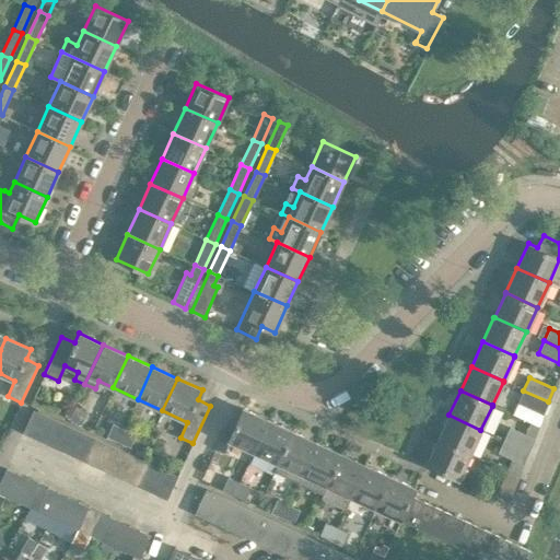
[(548,401),(523,391),(517,403),(543,415),(548,401)]
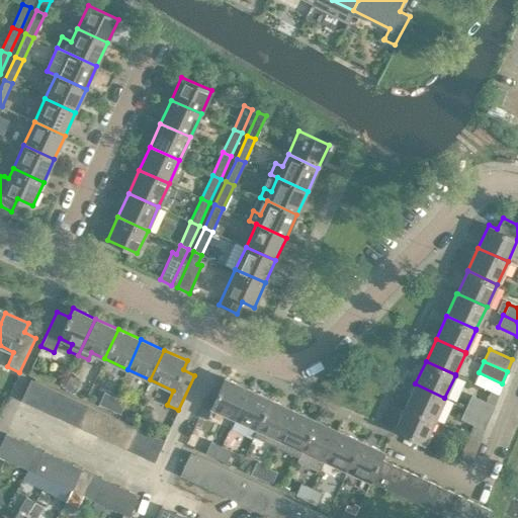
[(64,387),(74,393),(80,380),(70,375),(64,387)]
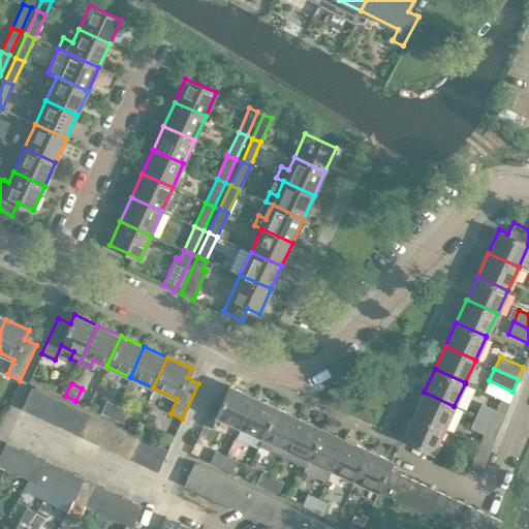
[(239,427),(252,397),(229,385),(215,416),(239,427)]
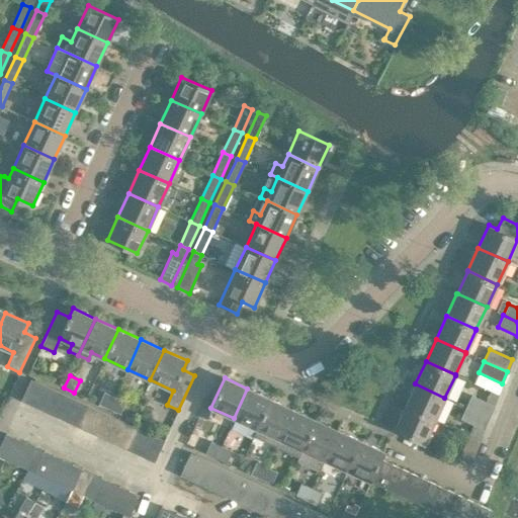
[(20,401),(30,405),(39,383),(30,379),(20,401)]
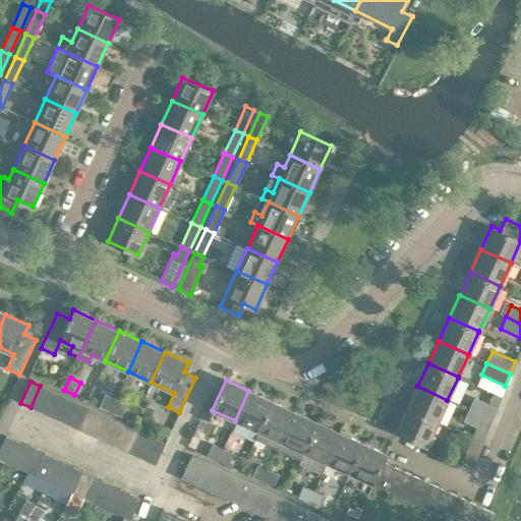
[(31,407),(40,412),(50,391),(40,386),(31,407)]
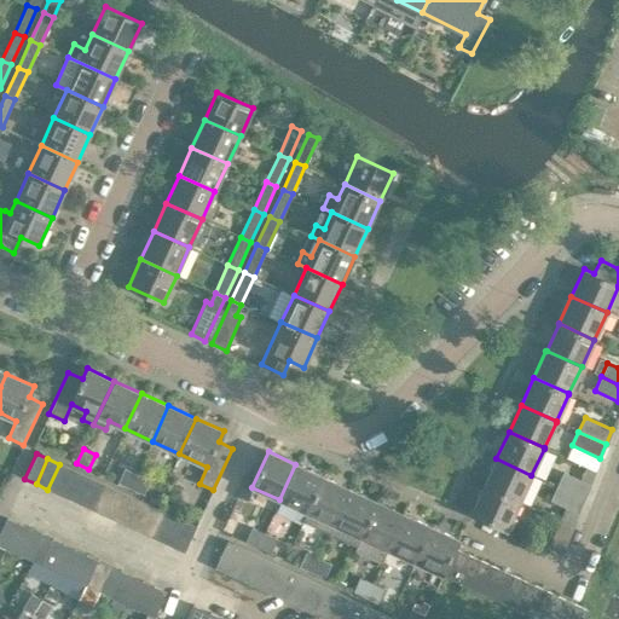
[(496,458),(484,486),(519,502),(531,475),(496,458)]
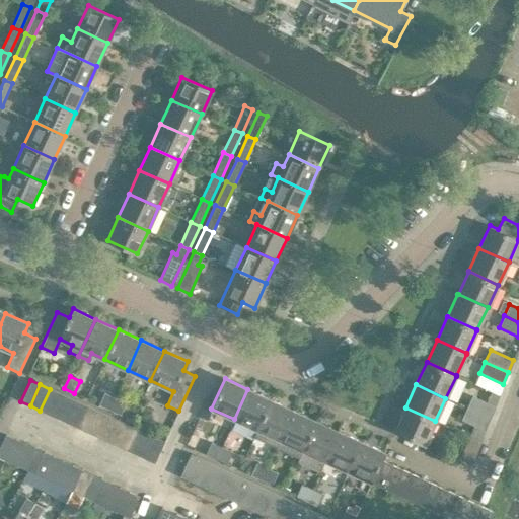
[(40,411),(50,415),(59,393),(50,389),(40,411)]
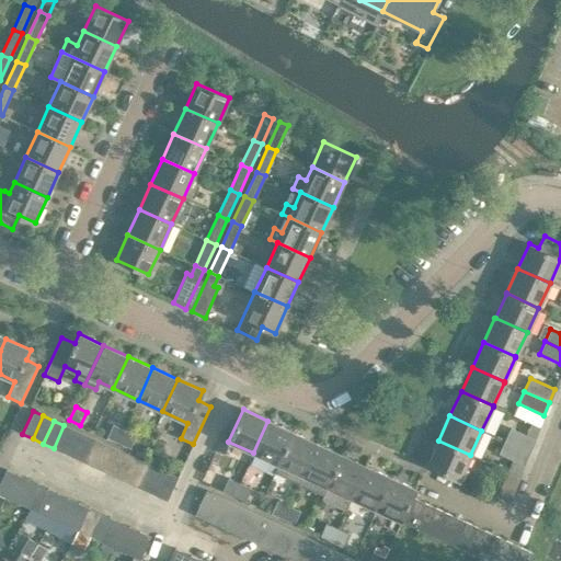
[(267,421),(253,453),(277,464),(293,432),(267,421)]
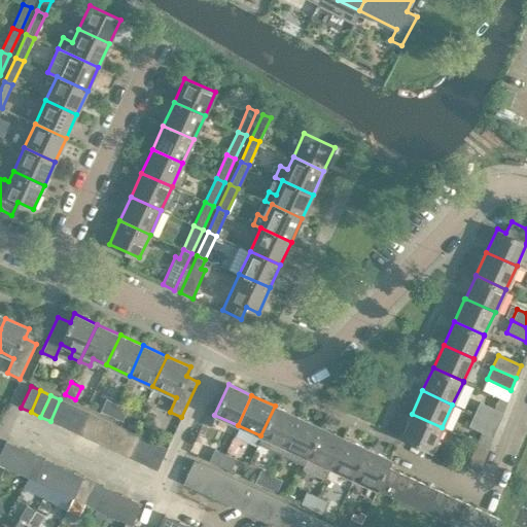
[(100,411),(110,416),(116,403),(106,398),(100,411)]
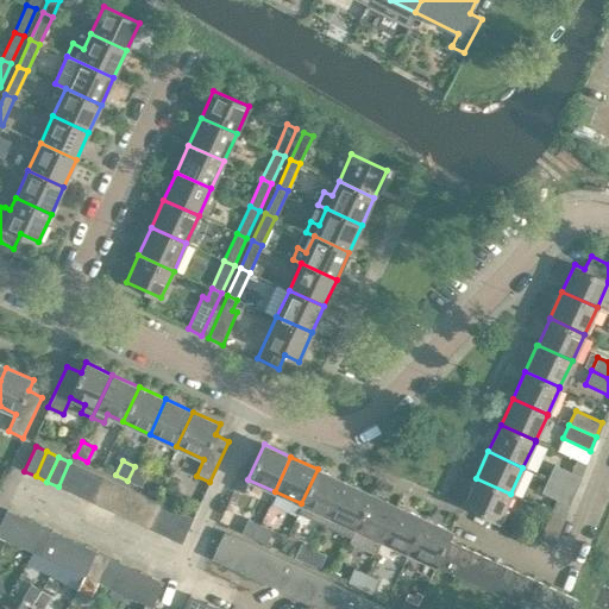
[(58,487),(69,491),(81,466),(69,462),(58,487)]
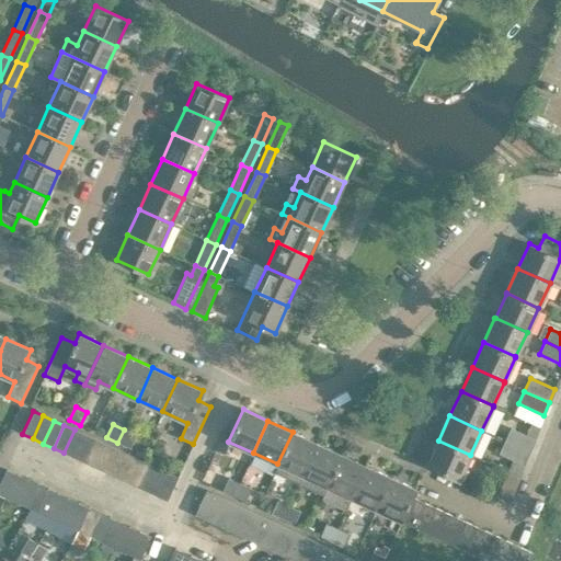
[(511,428),(504,441),(529,453),(535,439),(511,428)]
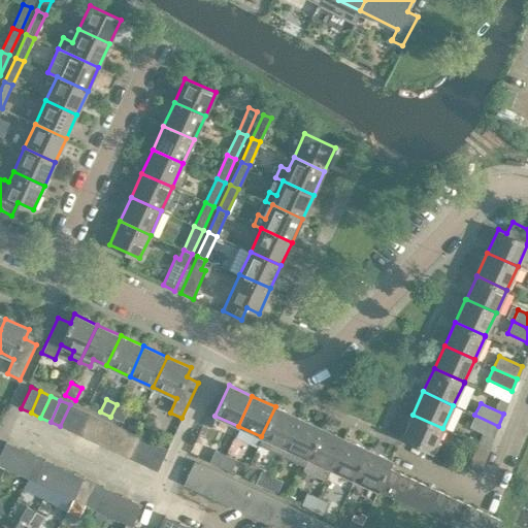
[(60,426),(69,431),(79,408),(70,404),(60,426)]
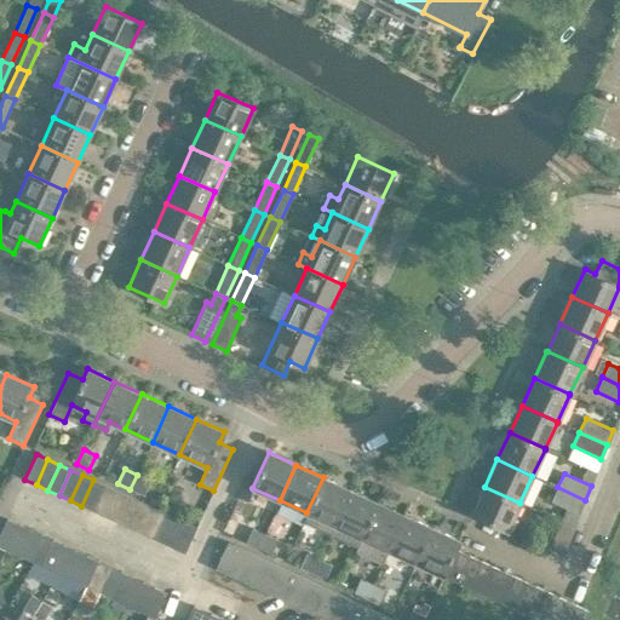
[(137,475),(130,489),(142,495),(149,480),(137,475)]
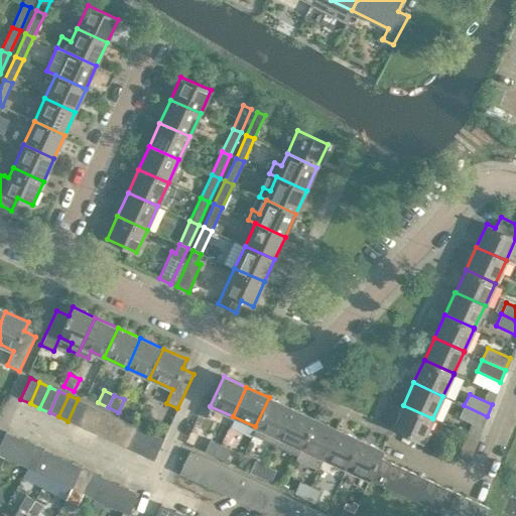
[(275,444),(291,408),(269,397),(255,426),(252,434),(275,444)]
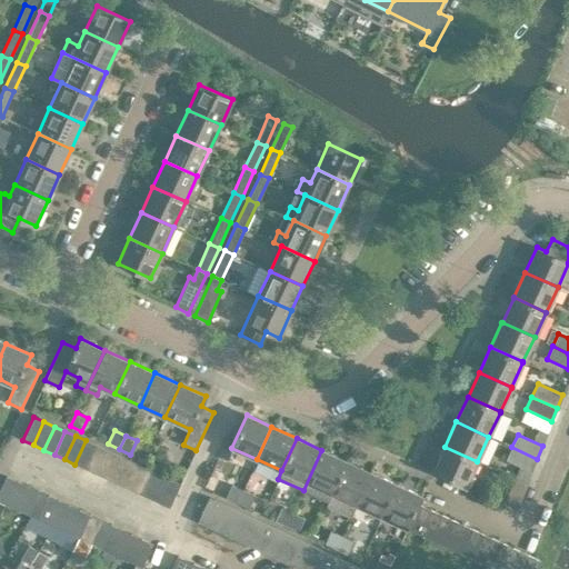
[(75,465),(86,469),(96,446),(86,440),(75,465)]
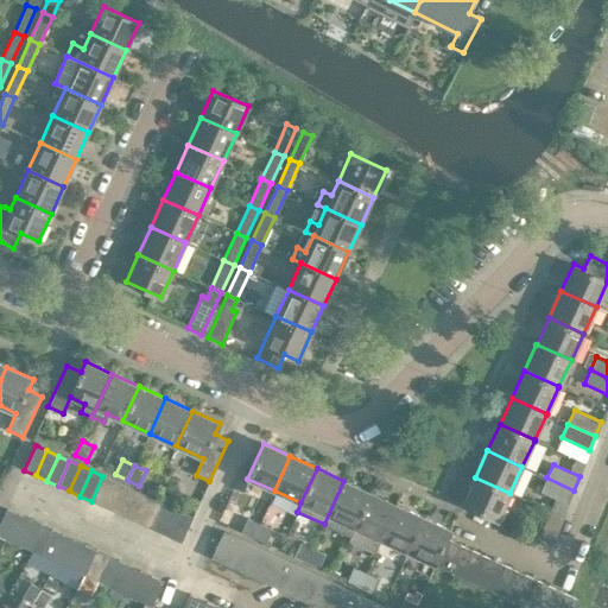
[(92,501),(102,506),(114,481),(102,476),(92,501)]
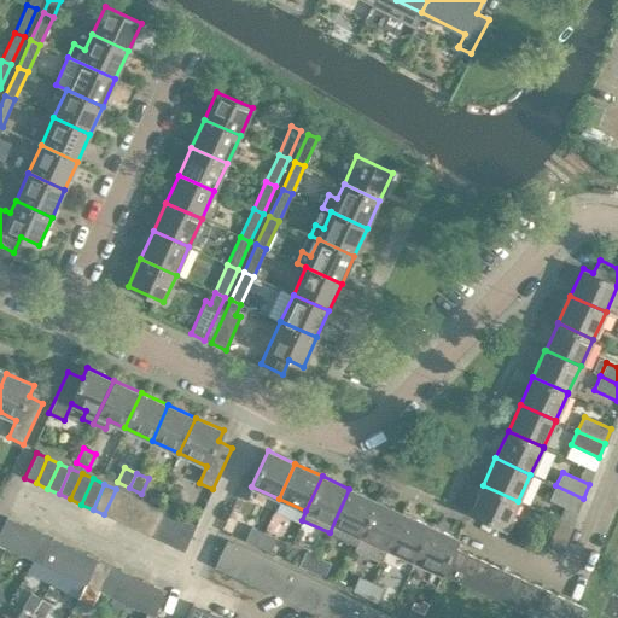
[(506,529),(518,502),(518,501),(483,485),(470,512),(506,529)]
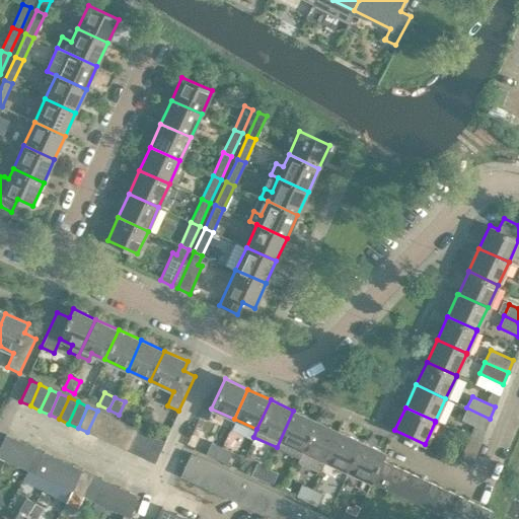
[(490,419),(466,408),(461,420),(485,430),(490,419)]
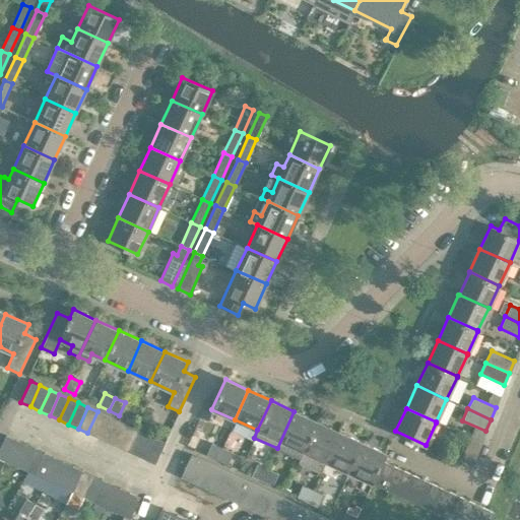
[(87,433),(98,438),(107,415),(98,411),(87,433)]
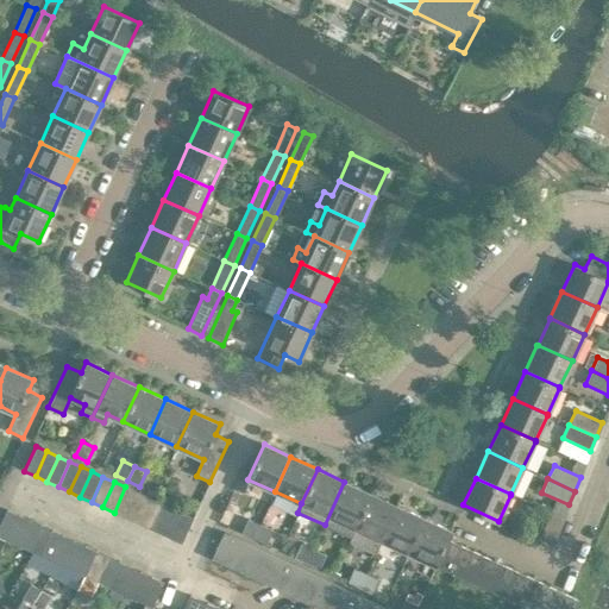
[(351,537),(371,494),(344,482),(325,525),(351,537)]
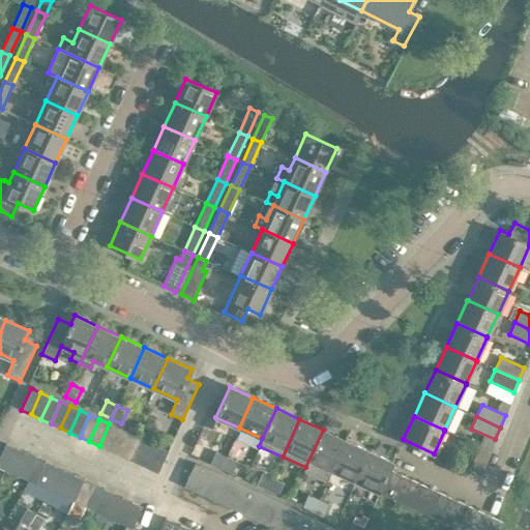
[(99,446),(109,450),(119,429),(109,423),(99,446)]
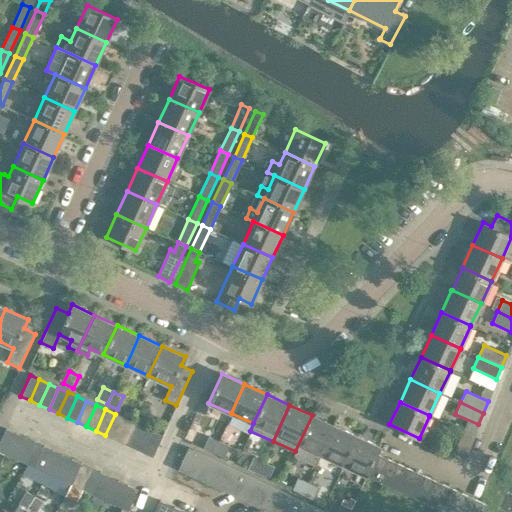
[(105,435),(114,439),(124,418),(115,414),(105,435)]
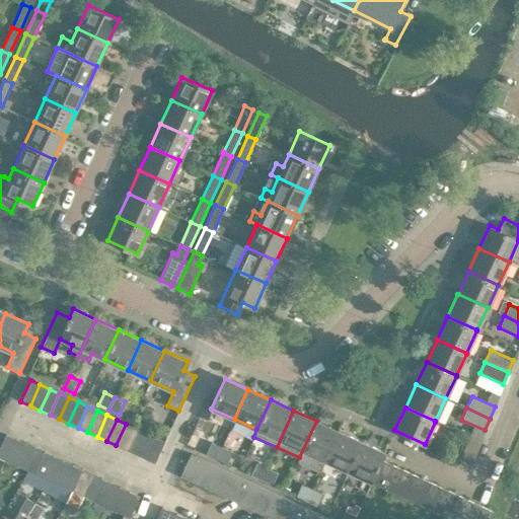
[(325,460),(339,431),(316,421),(299,457),(298,461),(320,471),(325,460)]
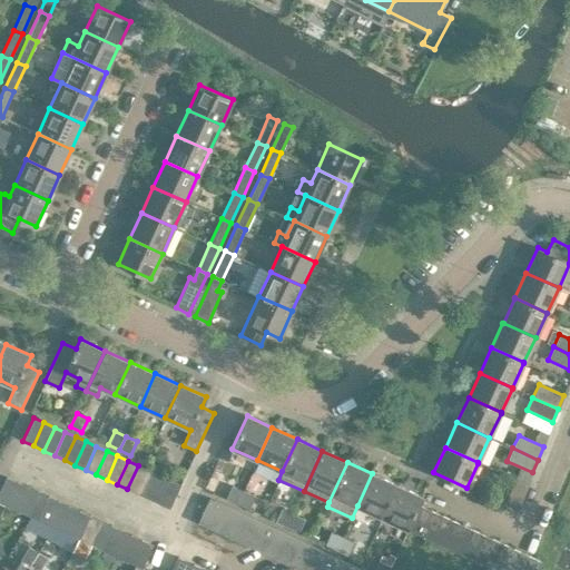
[(127,489),(138,494),(148,470),(138,465),(127,489)]
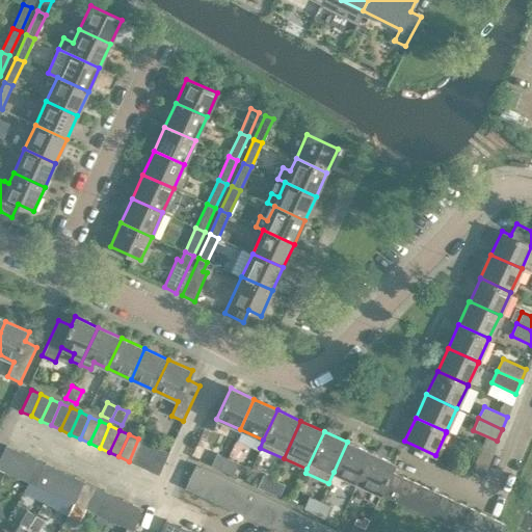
[(129,461),(138,466),(149,444),(138,439),(129,461)]
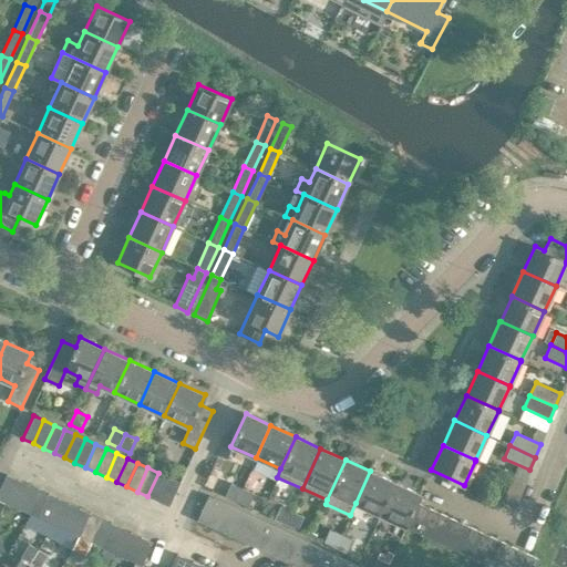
[(380,515),(395,483),(370,471),(356,503),(380,515)]
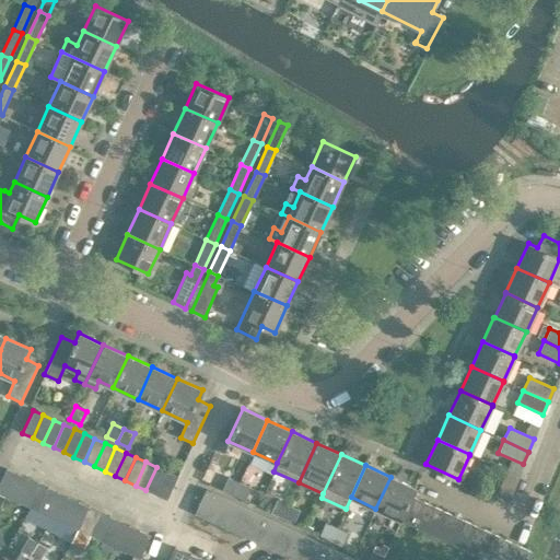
[(146,490),(156,494),(166,471),(156,467),(146,490)]
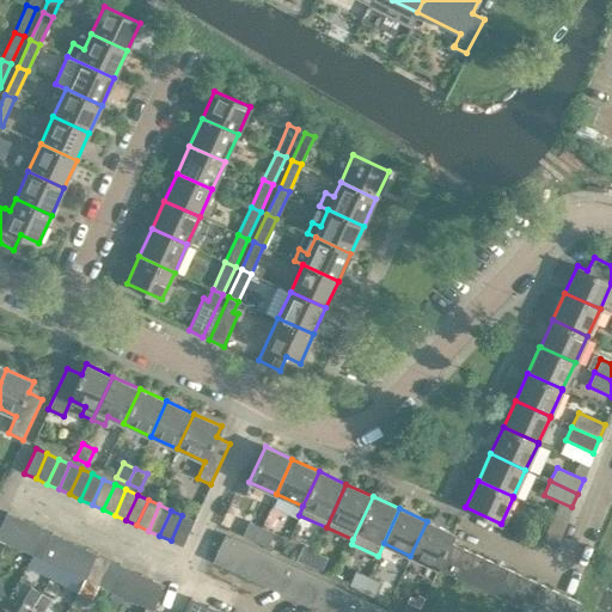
[(0,525),(0,539),(6,543),(18,518),(6,512),(0,525)]
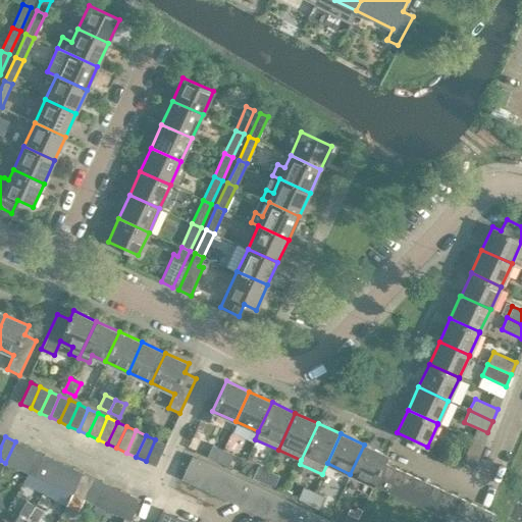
[(155,439),(146,461),(155,466),(165,444),(155,439)]
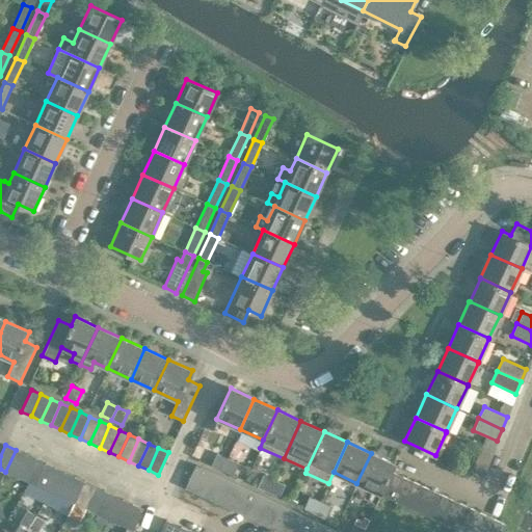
[(471,472),(483,477),(495,454),(482,448),(471,472)]
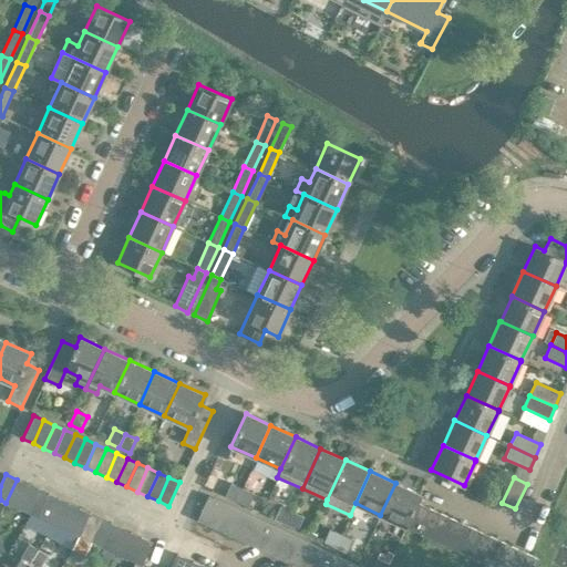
[(6,503),(16,507),(27,484),(17,480),(6,503)]
